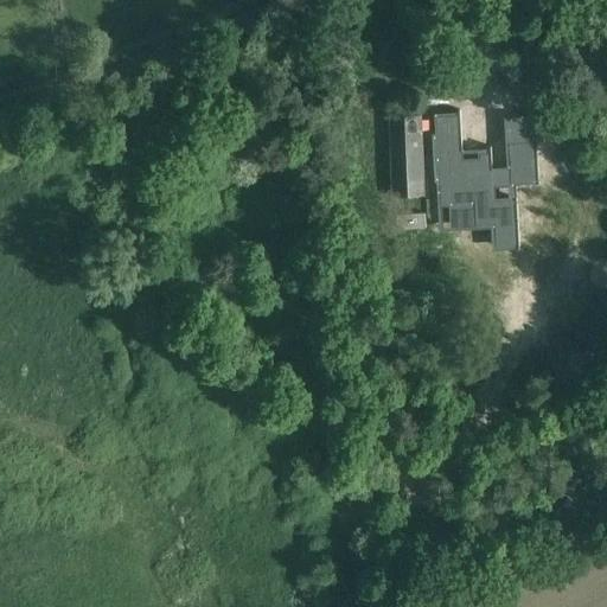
[(434,133),(433,133),(435,181),(436,181),(436,180),(439,180),(440,185),(439,185),(439,197),(440,197),(440,203),(449,202),(449,203),(473,202),(474,224),(493,223),(494,241),(496,241),(496,246),(518,244),(518,240),(519,238),(517,197),(515,197),(515,198),(493,199),(492,168),(491,146),(490,147),(490,151),(479,152),(479,158),(462,159),(460,109),(458,110),(459,114),(436,116),(436,114),(435,115),(435,134),(434,134),(434,133)]
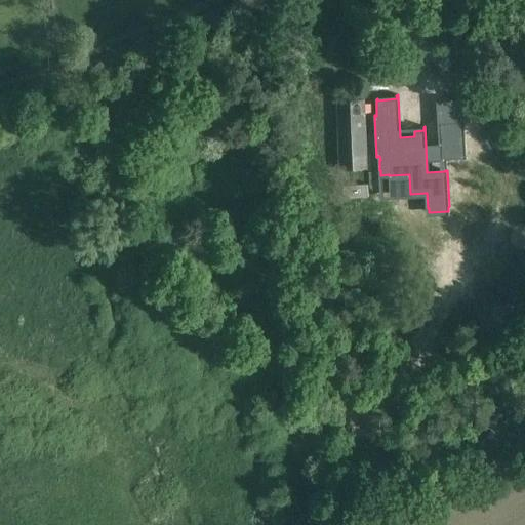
[(352,99),(352,98),(350,98),(350,99),(337,101),(339,170),(367,169),(364,99),(352,99)]
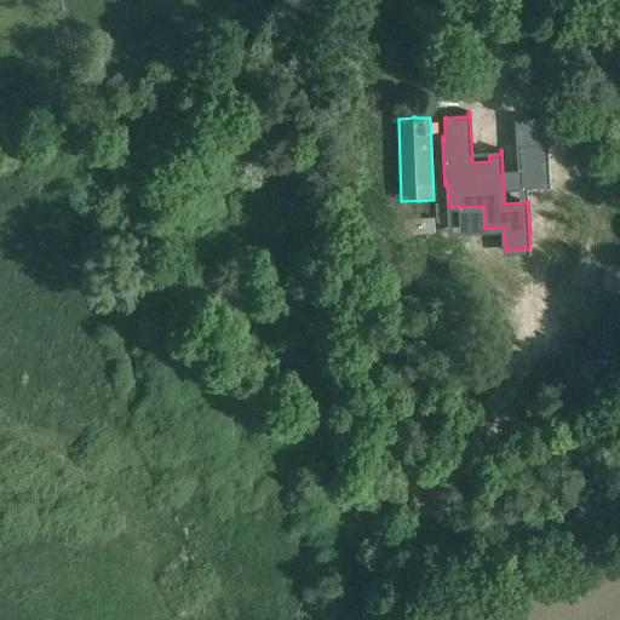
[(546,144),(518,145),(521,188),(549,187),(551,187),(547,137),(546,138),(546,144)]
